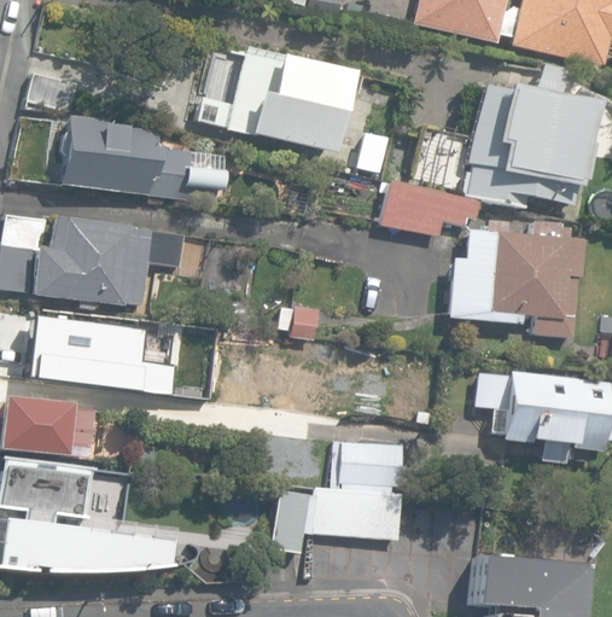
[(512,47),(602,67),(608,39),(611,40),(611,0),(519,0),(518,9),(512,7),(511,11),(506,10),(507,0),(419,0),(414,25),(497,44),(499,44),(501,34),(514,36),(512,47)]
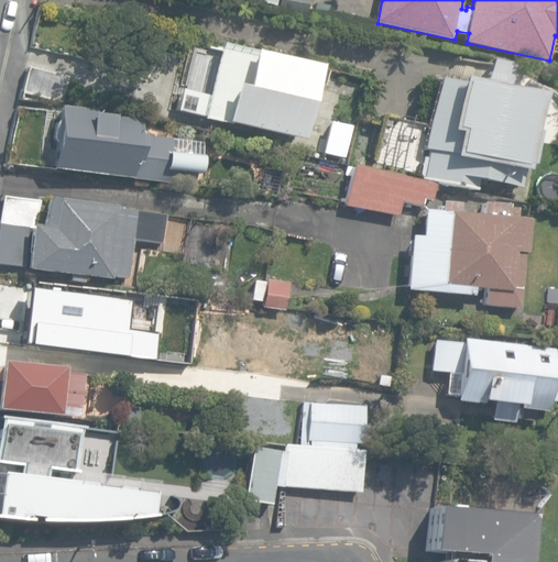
[(206,119),(304,141),(320,66),(223,44),(211,98),(185,92),(181,109),(206,116),(206,119)]
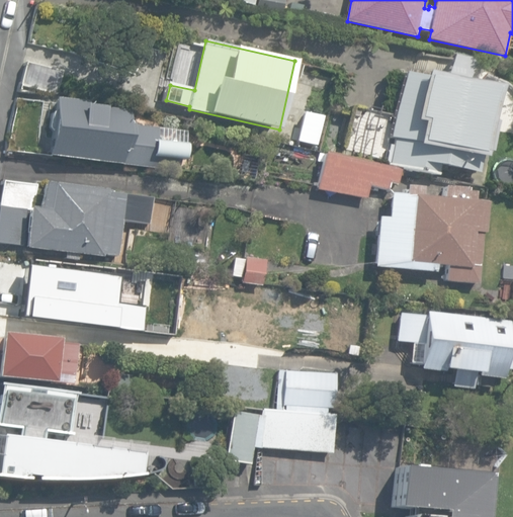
[(24,84),(62,92),(67,70),(29,63),(24,84)]
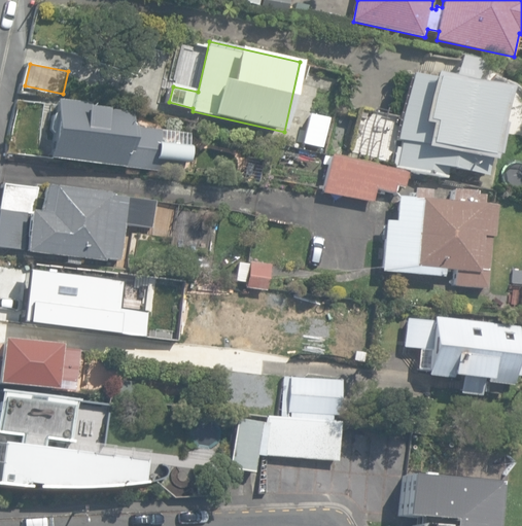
[(396,169),(411,172),(448,179),(450,169),(490,177),(494,154),(505,156),(511,124),(503,121),(510,89),(412,70),(404,117),(362,110),(355,151),(398,160),(396,169)]
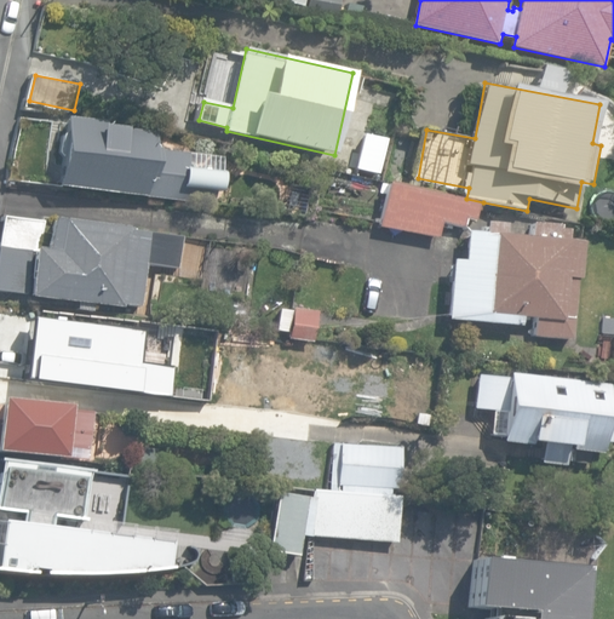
[(66,185),(217,204),(218,191),(225,191),(227,172),(224,172),(225,158),(156,149),(158,131),(108,127),(109,121),(70,119),(66,185)]
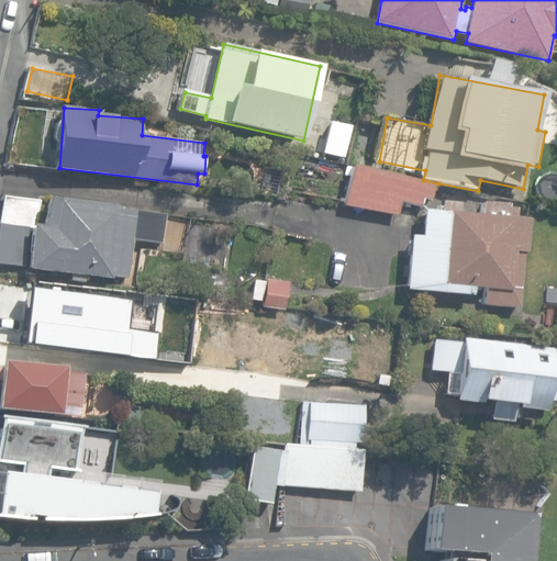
[(326,153),(346,157),(353,125),(333,122),(326,153)]
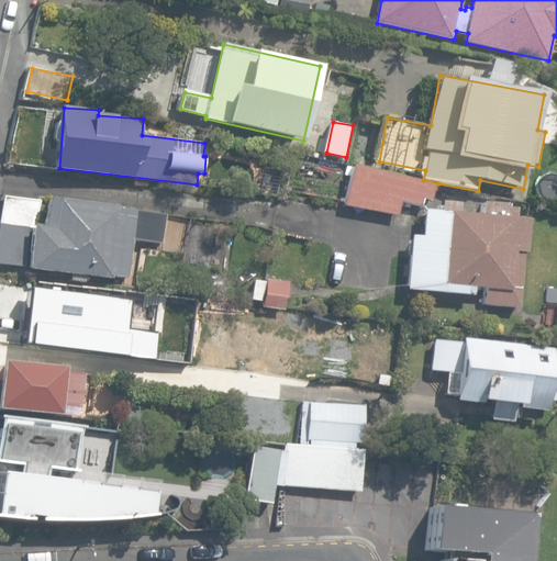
[(435,200),(438,183),(423,180),(356,168),(349,206),(401,216),(404,202),(424,205),(425,198),(435,200)]
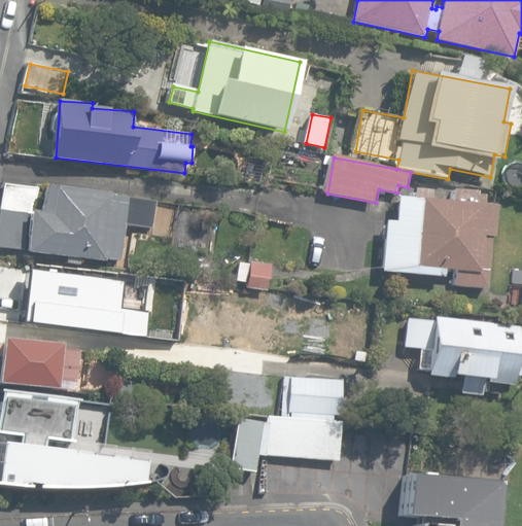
[(69,263),(81,264),(82,258),(107,260),(107,258),(124,260),(128,225),(154,229),(158,201),(47,187),(45,213),(38,212),(41,186),(6,183),(0,240),(0,245),(31,249),(30,251),(69,256),(69,263)]
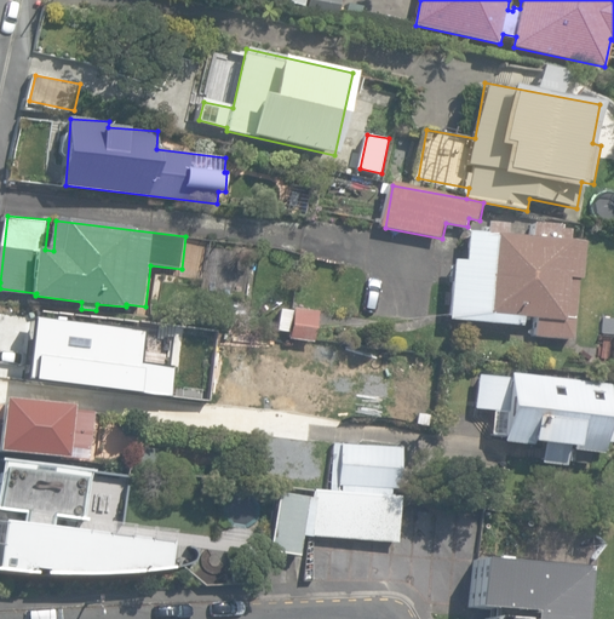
[(535,334),(575,338),(580,279),(584,279),(586,241),(571,240),(572,230),(564,229),(564,224),(535,222),(534,236),(512,235),(514,224),(492,223),(491,233),(470,231),(468,261),(455,259),(451,319),(524,325),(524,317),(537,317),(535,334)]
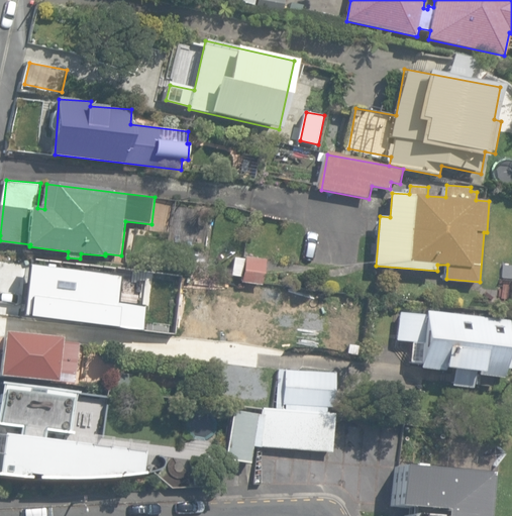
[(243,281),(264,283),(266,259),(246,256),(243,281)]
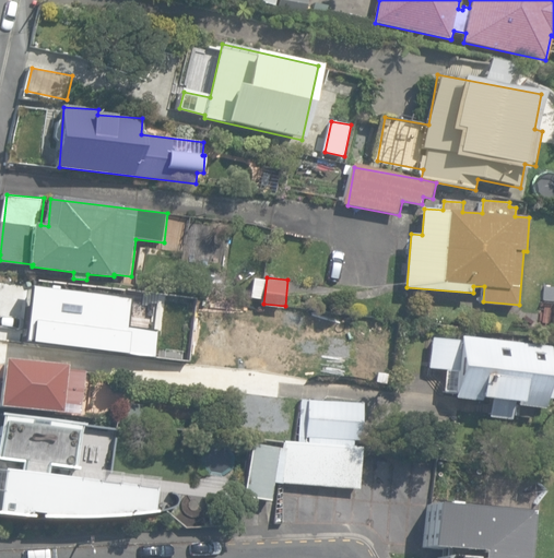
[(262,298),(264,280),(256,279),(254,297),(262,298)]
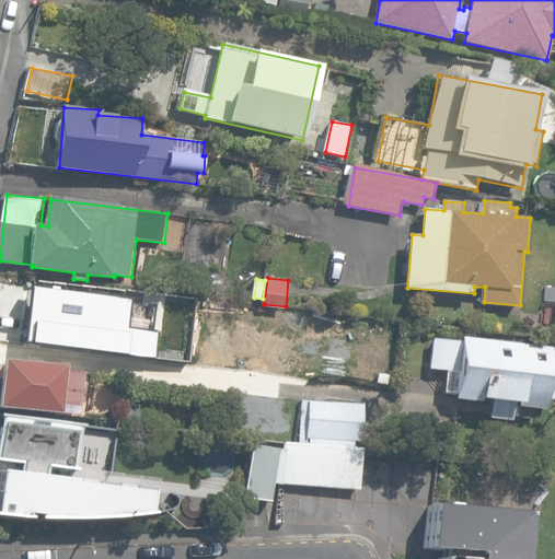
[(230,315),(220,314),(221,304),(160,298),(154,348),(176,351),(175,358),(185,359),(185,362),(275,372),(280,326),(298,328),(297,337),(318,339),(320,321),(314,319),(314,311),(259,305),(258,317),(244,316),(244,314),(231,313),(230,315)]
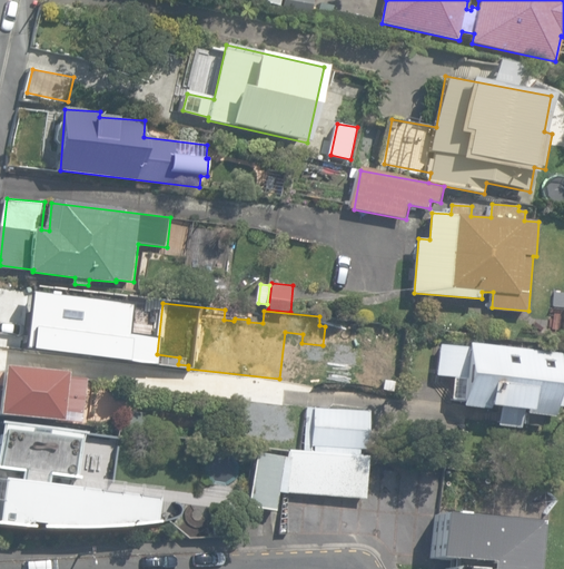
[(0,332),(0,335),(43,343),(48,314),(5,307),(0,332)]
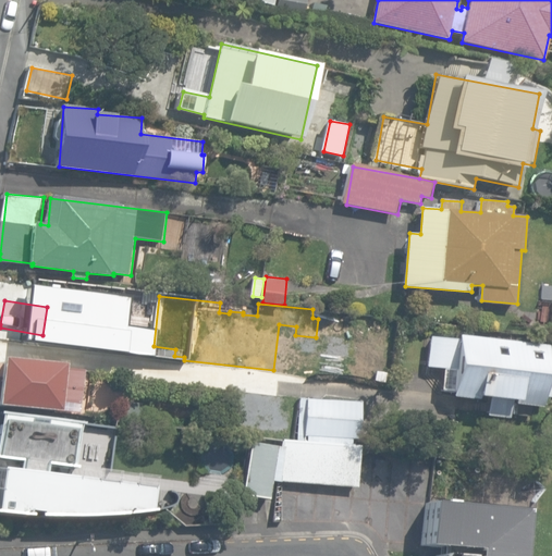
[(446,395),(543,404),(549,344),(460,336),(460,338),(432,336),(429,366),(449,368),(446,395)]
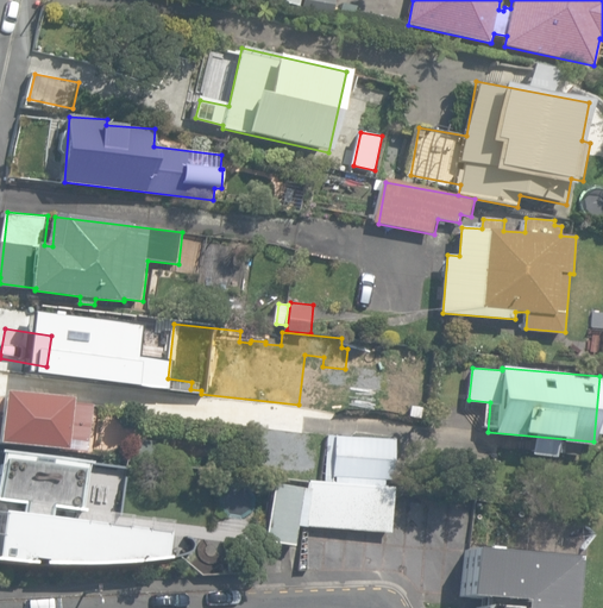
[(0,401),(0,443),(89,453),(94,406),(1,395),(0,401)]
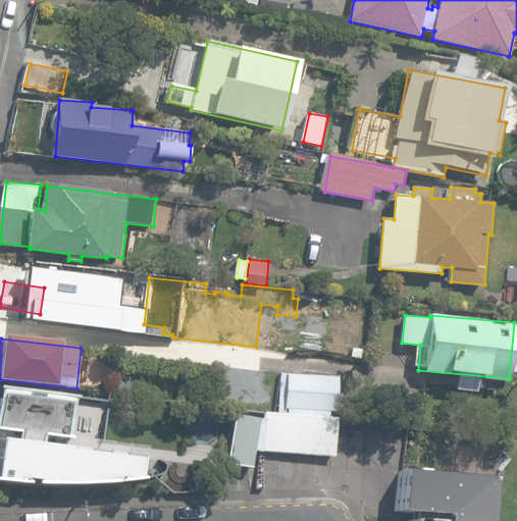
[(288,408),(338,412),(341,376),(291,372),(288,408)]
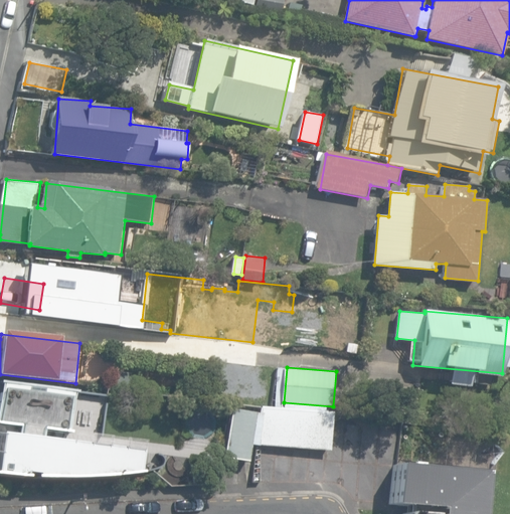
[(118,387),(132,388),(134,372),(120,371),(118,387)]
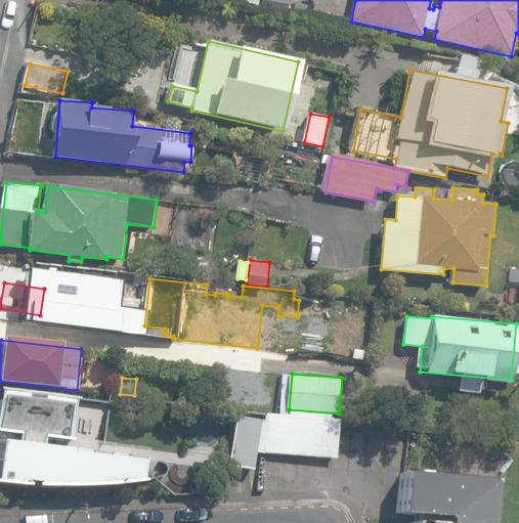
[(78,397),(1,389),(0,395),(0,429),(22,432),(20,441),(4,440),(0,462),(0,481),(89,484),(143,478),(147,455),(46,444),(47,435),(73,438),(78,397)]
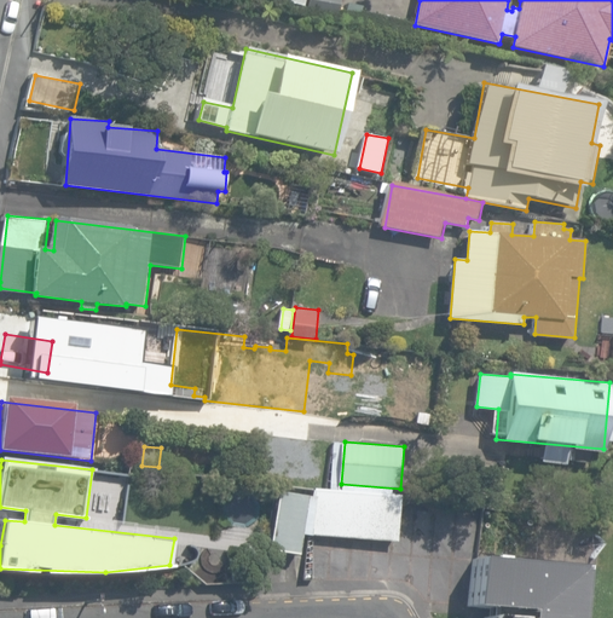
[(312,533),(399,541),(404,496),(317,489),(312,533)]
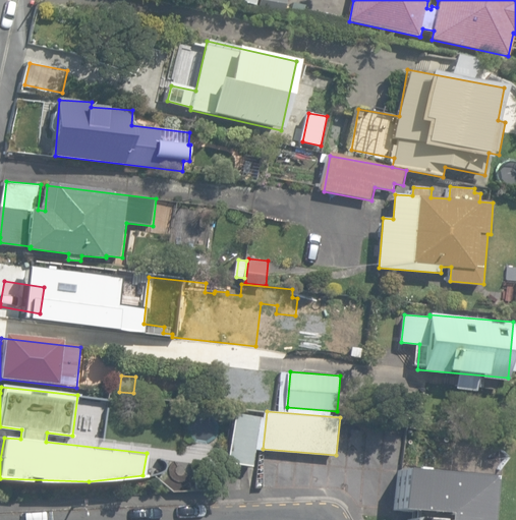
[(228,462),(253,466),(262,417),(236,413),(228,462)]
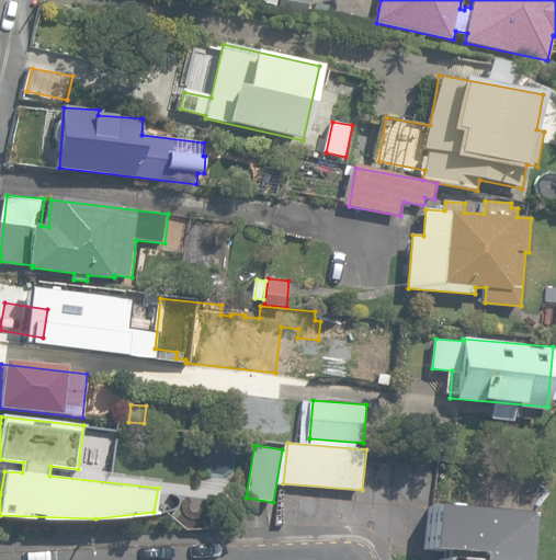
[(192,518),(195,499),(185,498),(183,517),(192,518)]
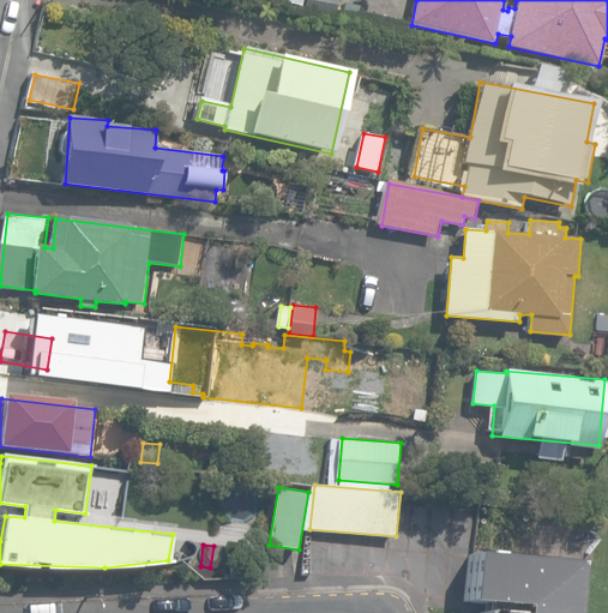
[(564,612),(567,562),(471,556),(469,601),(493,604),(485,612),(564,612)]
